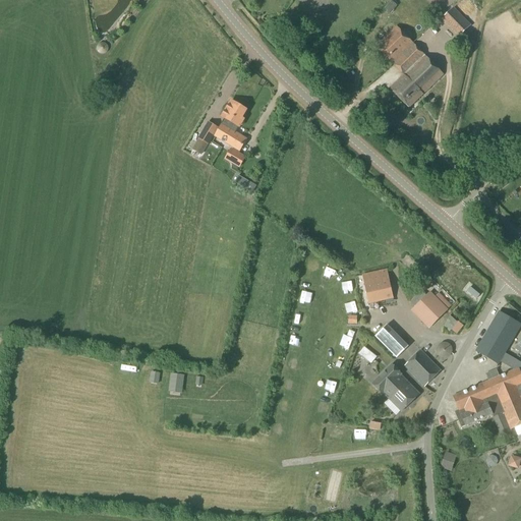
[(397,6),(391,1),(384,9),(390,14),(397,6)]
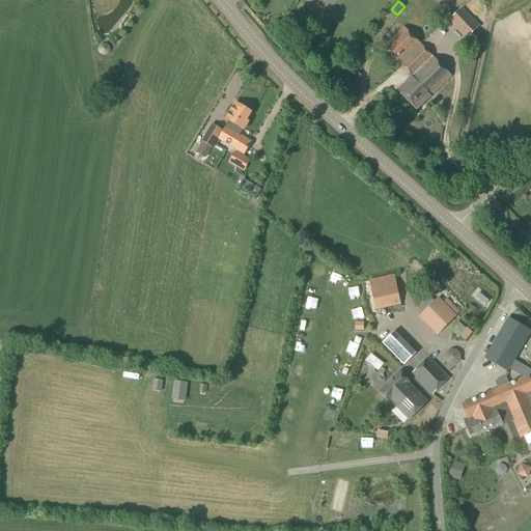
[(460,9),(448,21),(466,38),(477,27),(460,9)]
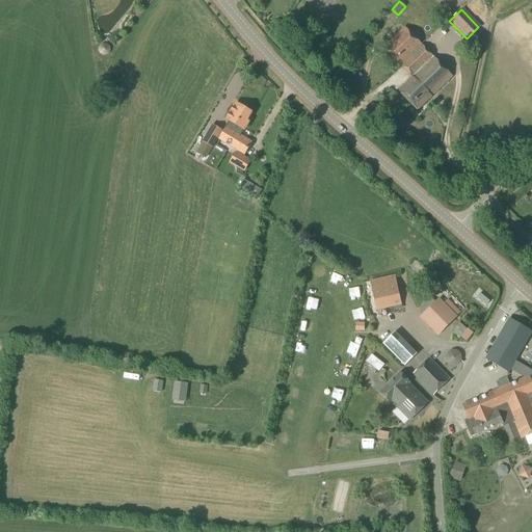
[(401,65),(422,45),(405,28),(384,48),(401,65)]
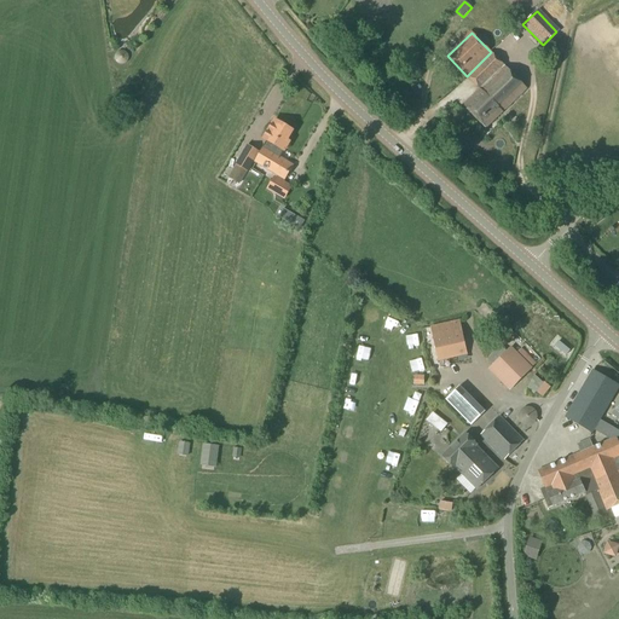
[(117,55),(122,62),(128,58),(125,51),(117,55)]
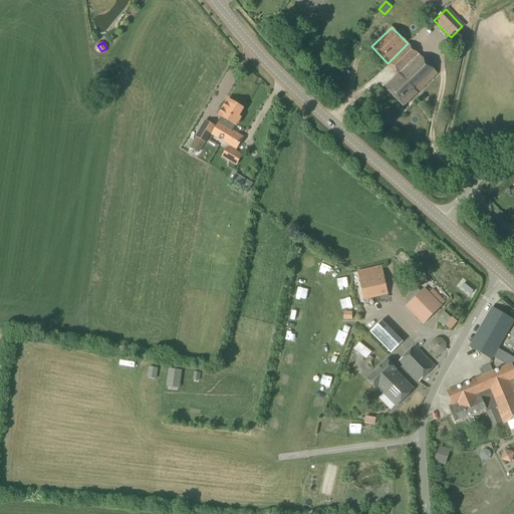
[(417,93),(437,73),(408,43),(388,63),(399,74),(384,87),(404,106),(417,93)]
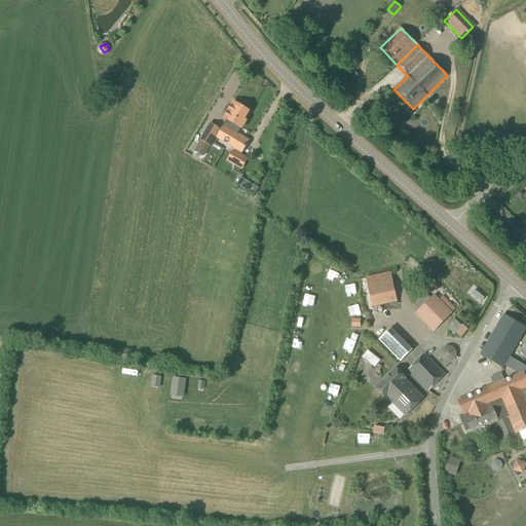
[(224,126),(231,132),(232,129),(234,127),(236,129),(239,130),(240,128),(241,128),(246,121),(243,120),(250,110),(233,101),(223,117),(228,121),(225,126),(224,126)]
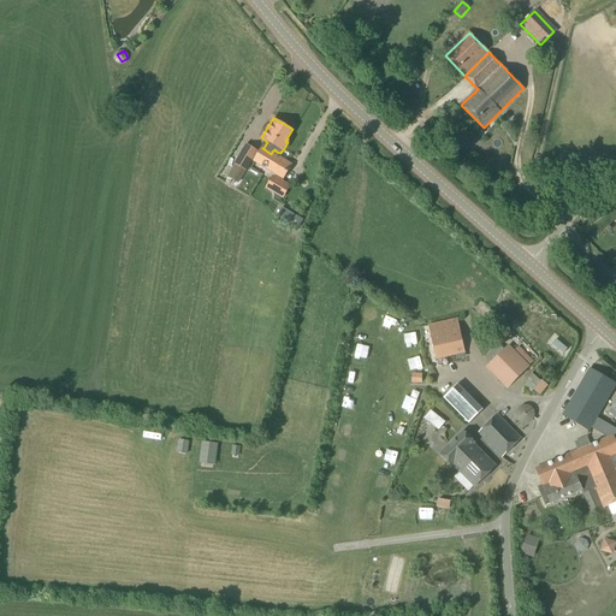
[(246,171),(258,152),(246,144),(235,164),(246,171)]
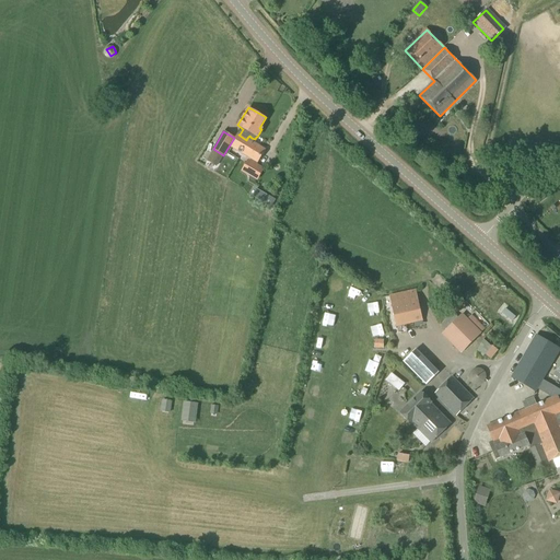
[(255,139),(252,138),(249,136),(247,138),(246,140),(238,135),(231,147),(257,163),(265,150),(252,142),(255,139)]
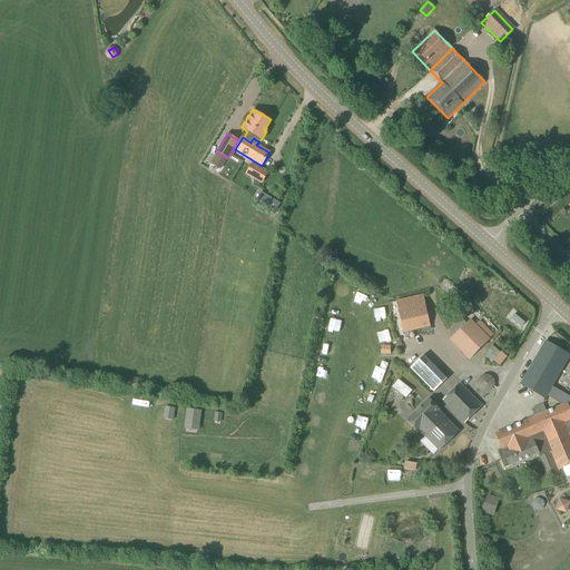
[(253,163),(246,174),(255,179),(261,183),(263,184),(269,173),(253,163)]
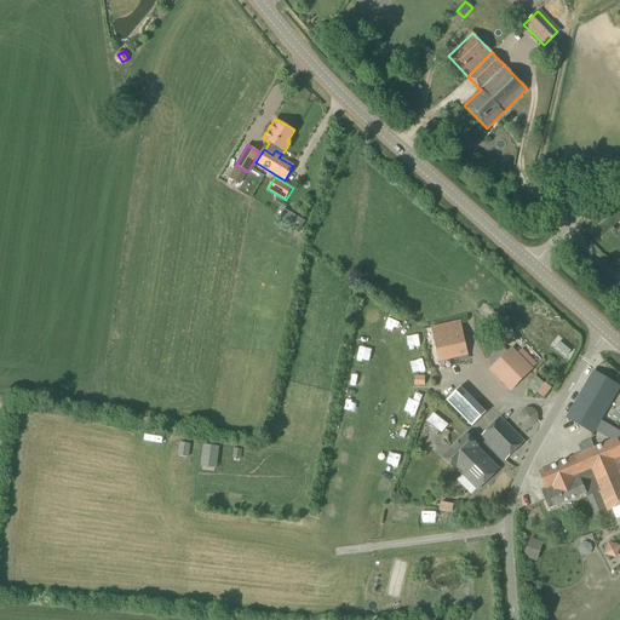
[(299,218),(294,227),(300,230),(305,222),(299,218)]
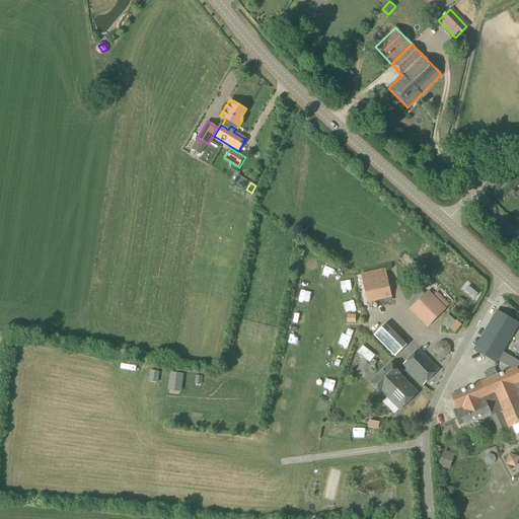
[(323,275),(337,280),(340,270),(326,266),(323,275)]
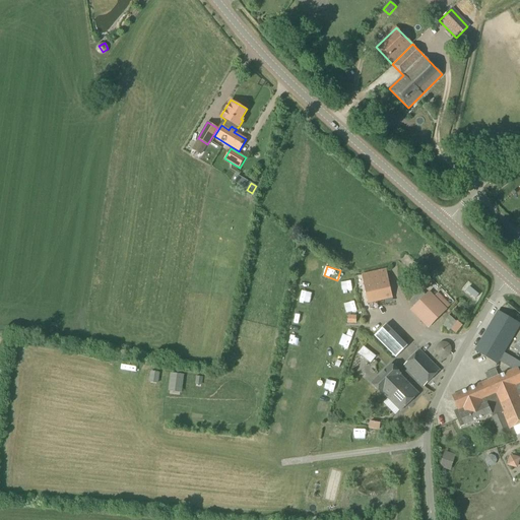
[(368,303),(392,298),(386,270),(362,275),(368,303)]
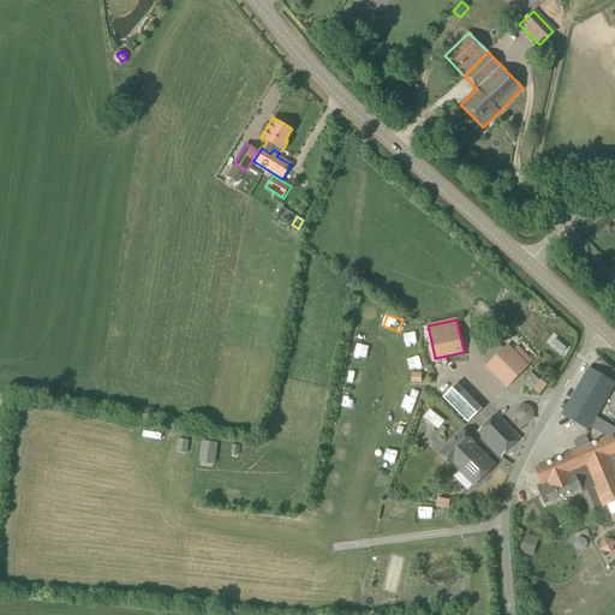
[(500,347),(509,335),(501,328),(491,339),(500,347)]
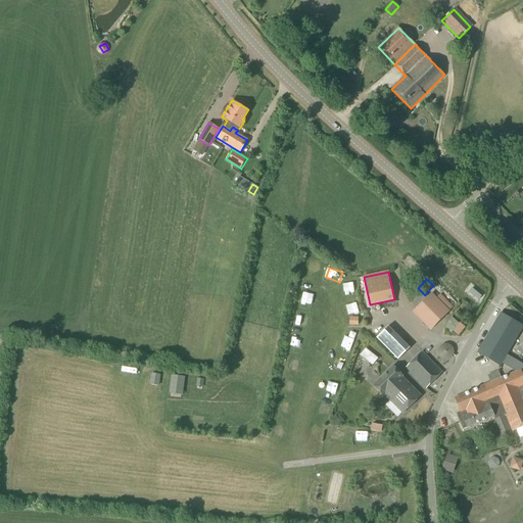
[(345,285),(346,297),(357,296),(355,284),(345,285)]
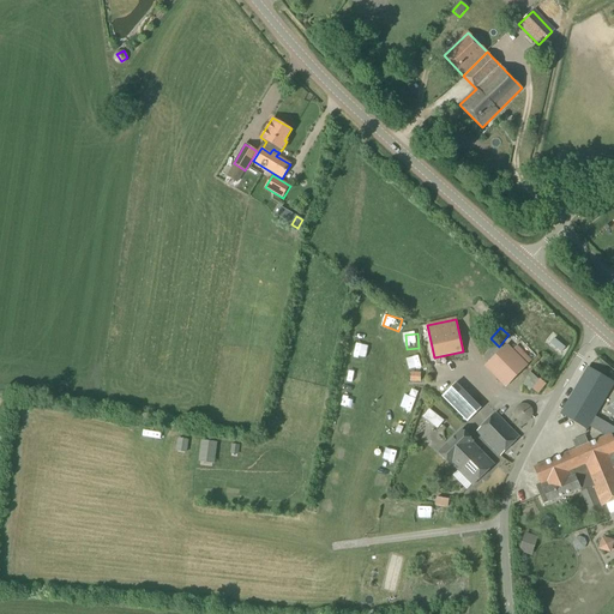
[(486,367),(505,387),(527,366),(507,345),(486,367)]
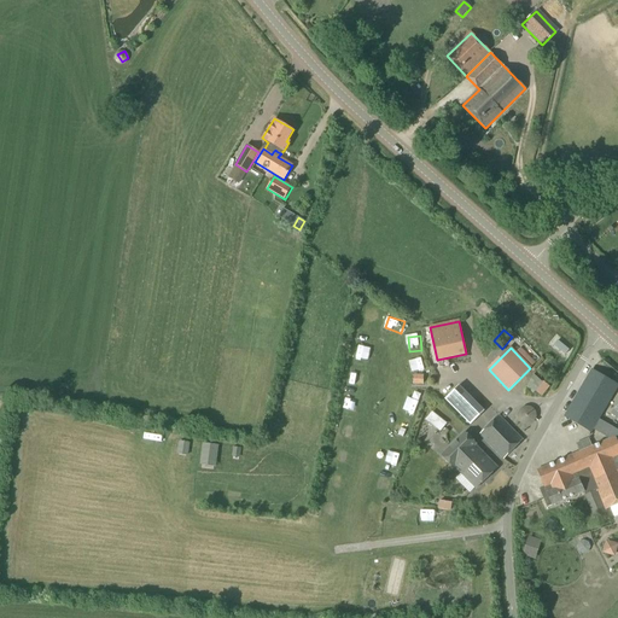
[(423,359),(407,365),(413,378),(429,371),(423,359)]
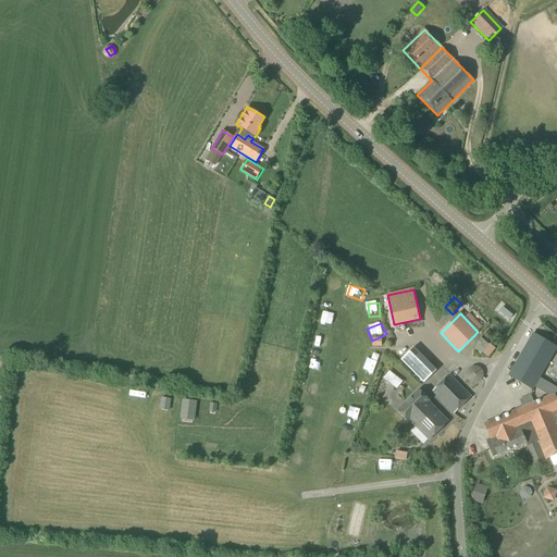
[(522,408),(484,424),(491,440),(486,441),(493,457),(498,456),(527,444),(537,438),(539,441),(527,445),(535,467),(547,462),(545,459),(556,454),(556,366),(553,370),(556,373),(556,393),(536,381),(556,346),(535,334),(508,379),(531,392),(532,390),(546,397),(533,403),(531,396),(519,400),(522,408)]
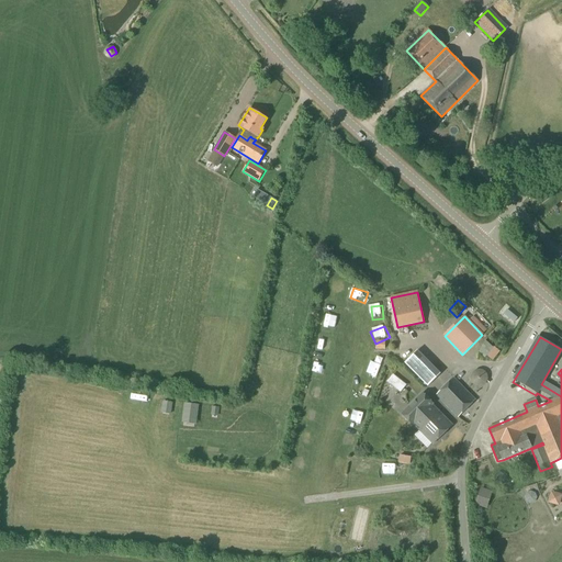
[(489,356),(496,362),(504,353),(496,347),(489,356)]
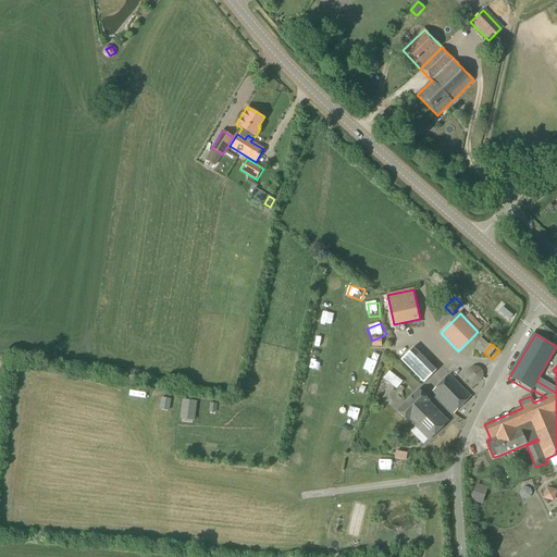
[(424,384),(437,371),(413,347),(400,360),(424,384)]
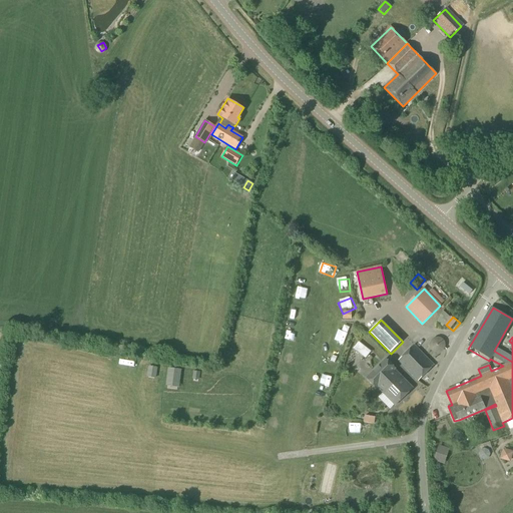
[(446,340),(435,339),(433,350),(444,352),(446,340)]
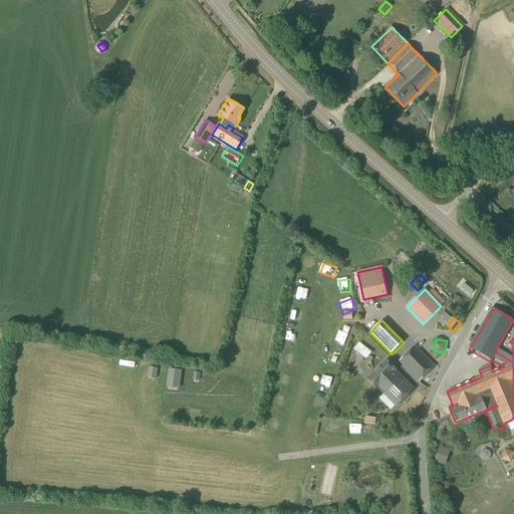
[(356,349),(367,359),(373,353),(361,343),(356,349)]
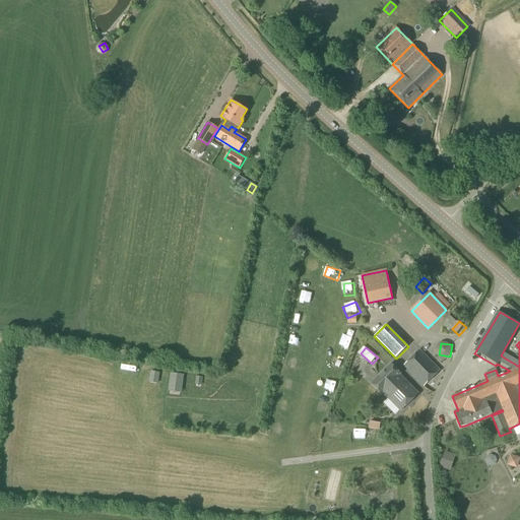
[(424,386),(440,371),(419,350),(403,366),(424,386)]
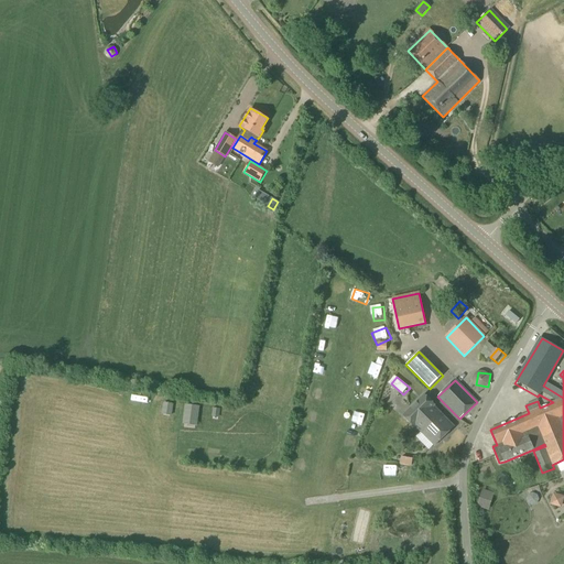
[(322,400),(323,392),(313,390),(312,397),(322,400)]
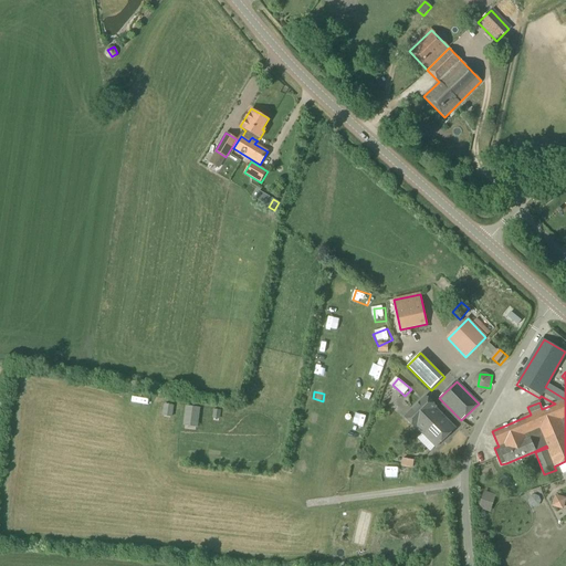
[(438,449),(457,430),(440,413),(441,413),(437,409),(437,408),(427,399),(406,420),(416,430),(417,428),(438,449)]
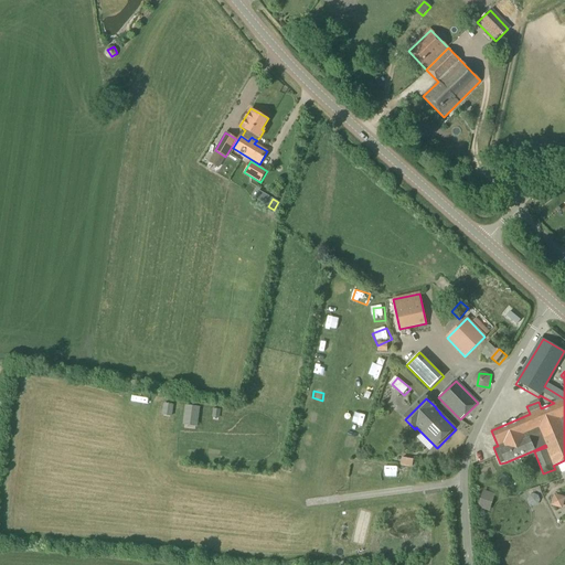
[(235,422),(235,406),(223,406),(223,422),(235,422)]
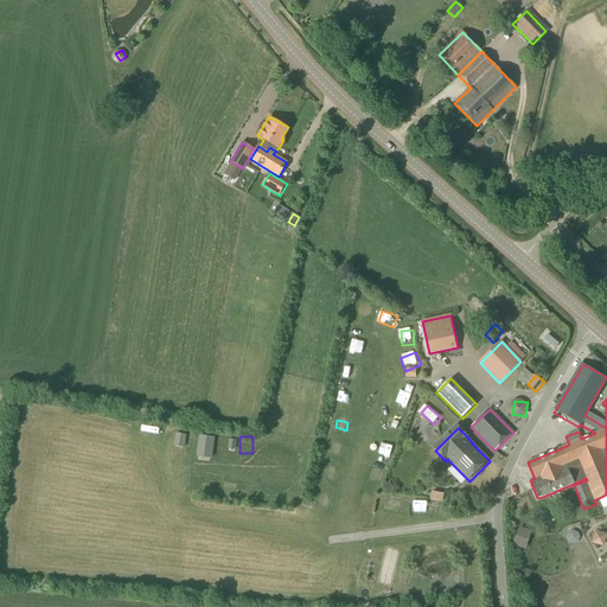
[(275,439),(272,459),(285,461),(288,440),(275,439)]
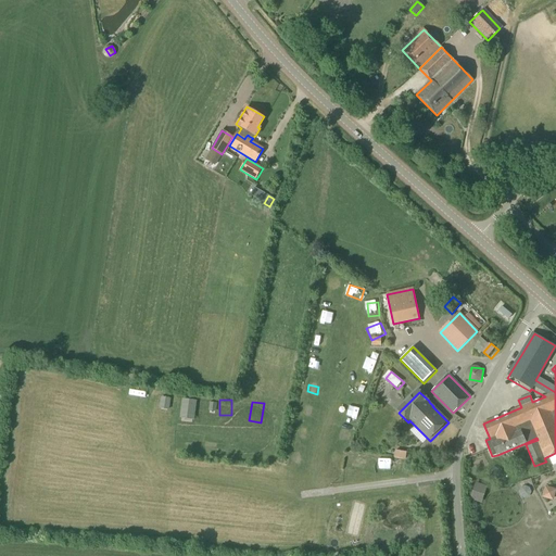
[(314,406),(302,409),(304,420),(317,417),(314,406)]
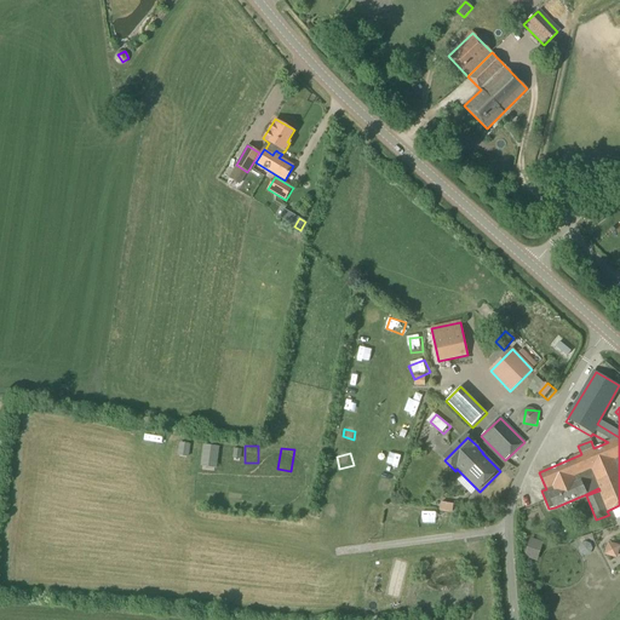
[(305,466),(306,477),(316,477),(315,466),(305,466)]
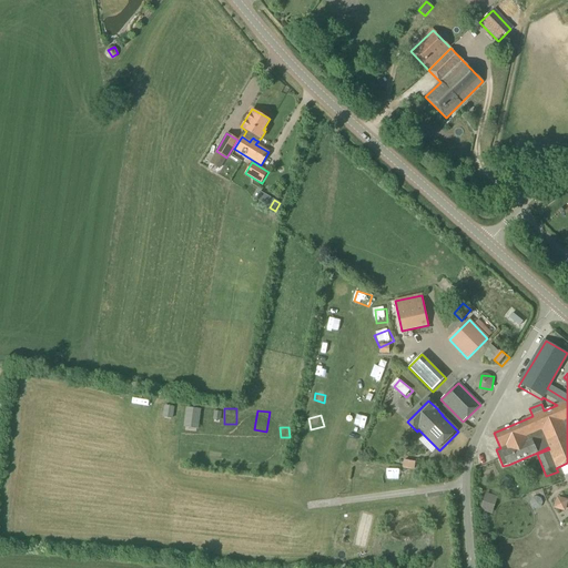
[(348,438),(347,452),(358,452),(359,438),(348,438)]
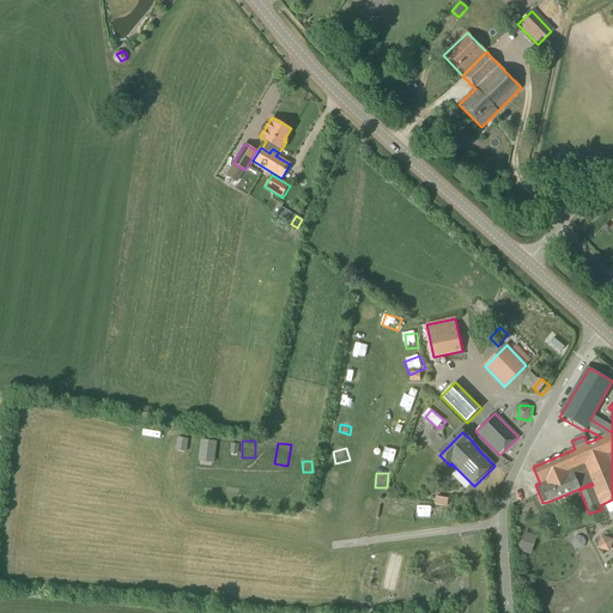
[(327,484),(345,486),(346,478),(328,475),(327,484)]
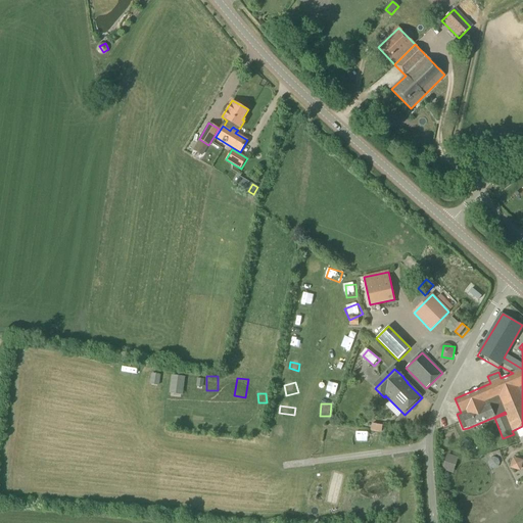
[(274,436),(284,438),(285,429),(276,427),(274,436)]
